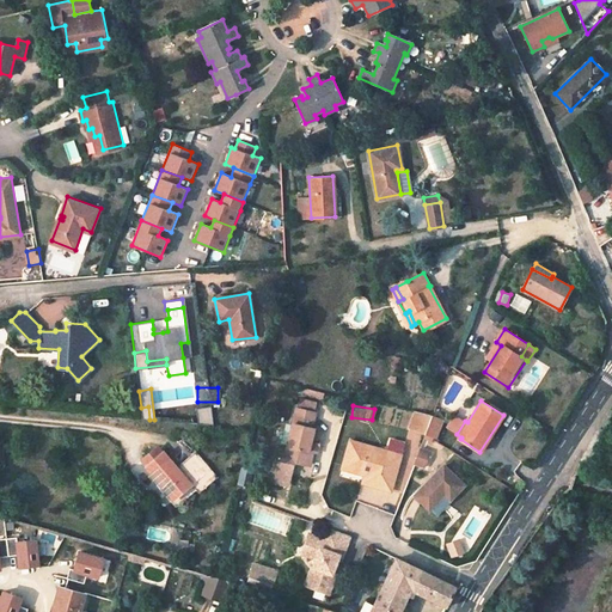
[(213,422),(212,407),(196,409),(199,423),(213,422)]
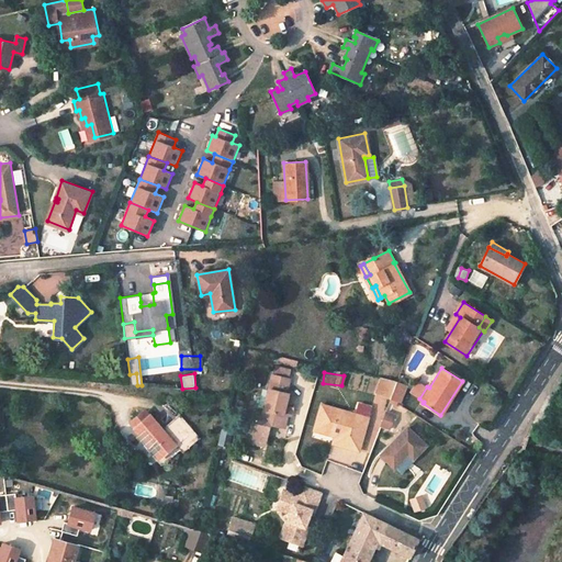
[(262,413),(247,409),(243,429),(266,435),(269,423),(283,427),(287,415),(290,416),(295,398),(291,394),(288,393),(285,392),(289,379),(272,374),(262,413)]
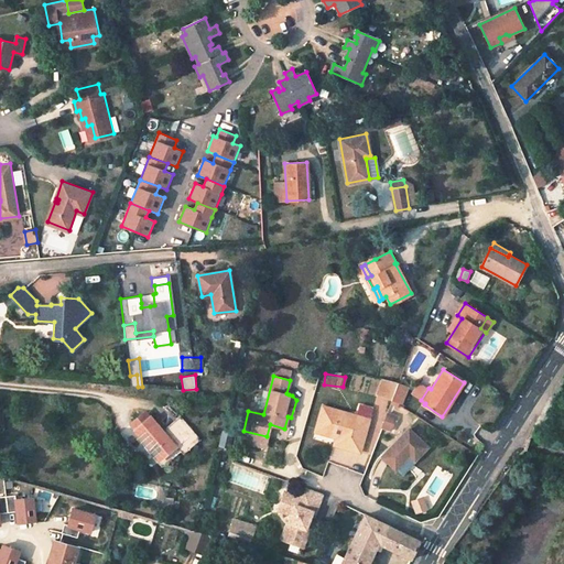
[(380,377),(375,394),(402,404),(408,387),(380,377)]
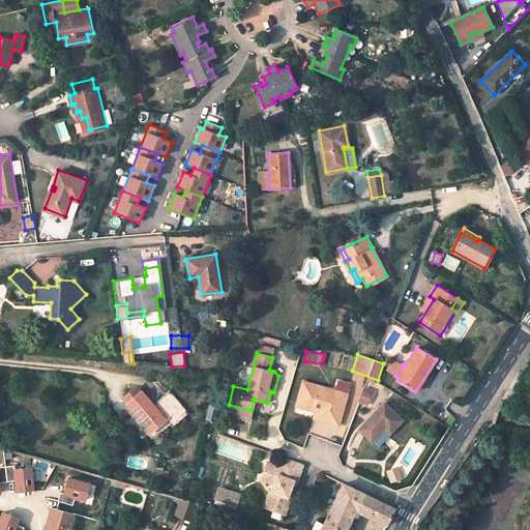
[(329,389),(302,381),(296,403),(322,410),(319,419),(337,425),(346,396),(328,390),(329,389)]
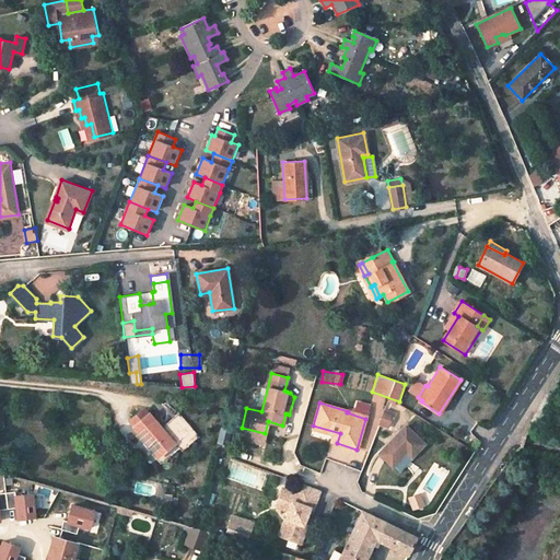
[(377,423),(388,428),(394,411),(383,408),(377,423)]
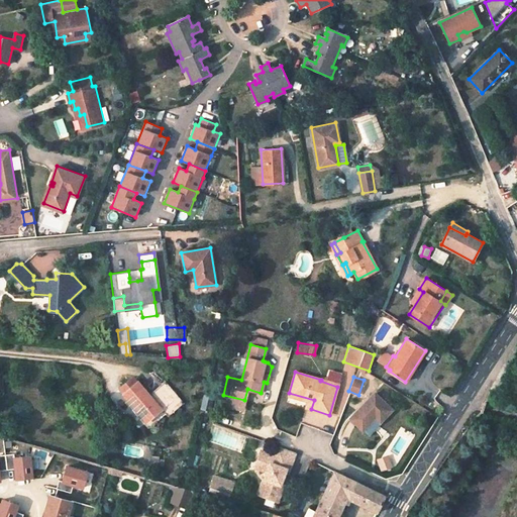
[(136,407),(148,420),(162,408),(166,413),(169,416),(185,402),(167,381),(153,392),(150,395),(144,388),(138,381),(123,394),(134,408),(136,407)]
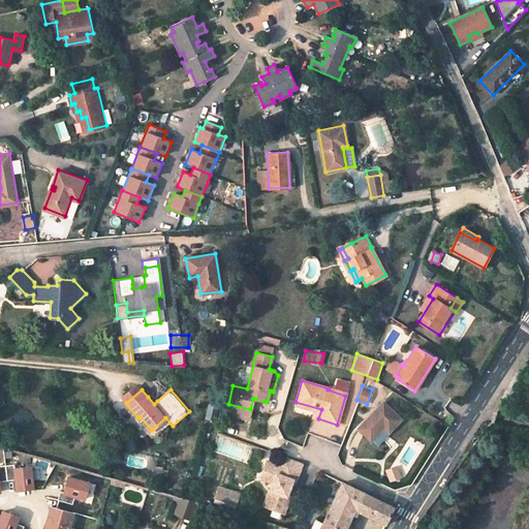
[(148,397),(154,404),(157,401),(151,395),(148,397)]
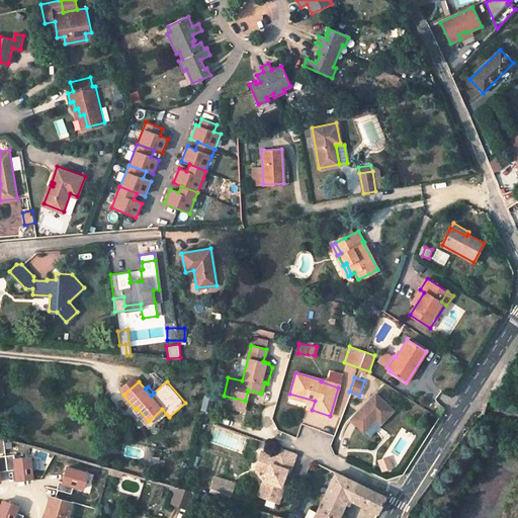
[(315,401),(289,394),(288,397),(308,403),(306,409),(312,410),(315,401)]
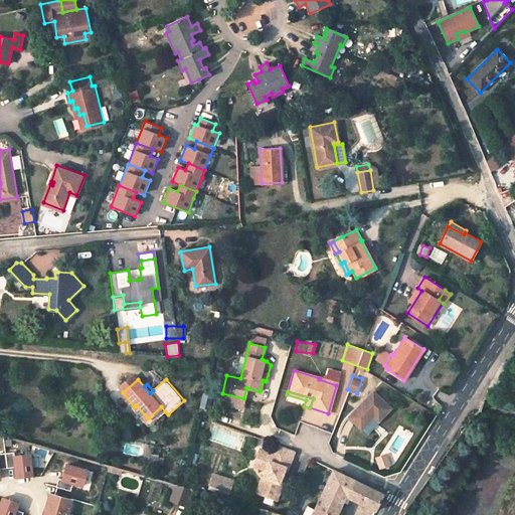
[(391,407),(373,391),(349,416),(362,428),(375,415),(379,419),(391,407)]
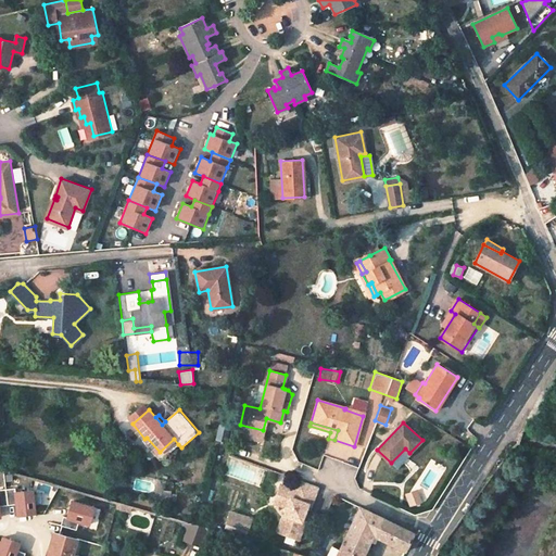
[(144,439),(158,453),(160,452),(147,438),(144,439)]
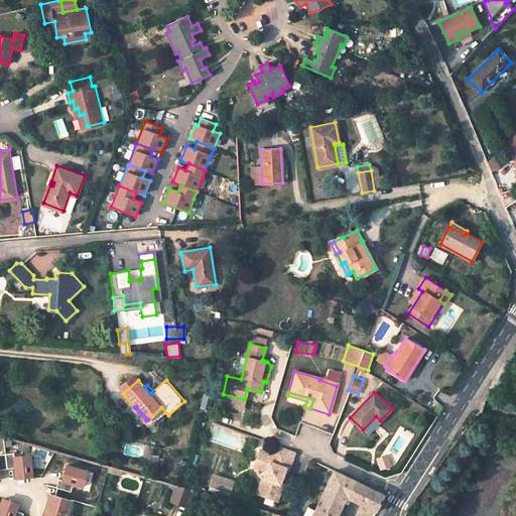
[(148,427),(165,412),(161,407),(148,419),(146,420),(144,422),(148,427)]
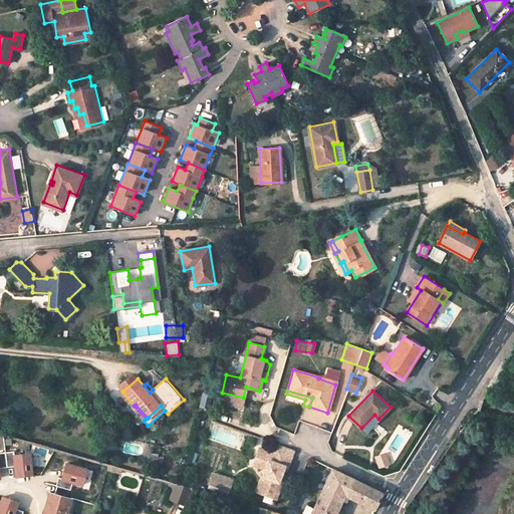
[(286,474),(295,450),(290,448),(275,443),(272,452),(260,448),(254,465),(266,469),(264,476),(268,478),(263,493),(278,498),(283,482),(280,481),(283,473),(286,474)]
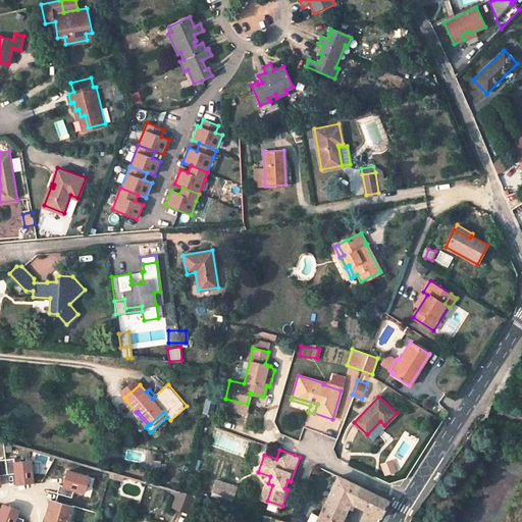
[(7,474),(14,473),(15,484),(34,481),(32,458),(14,460),(14,458),(5,459),(7,474)]
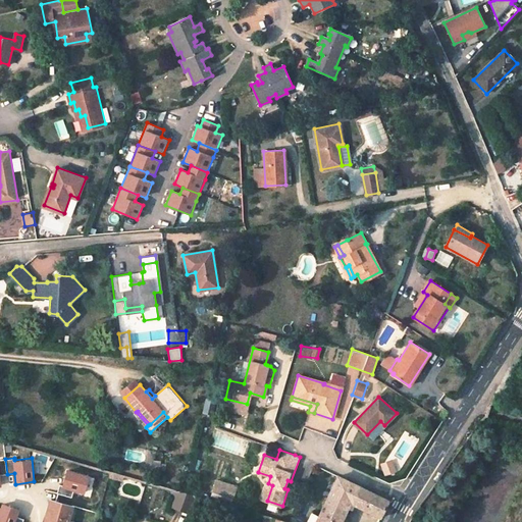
[(153,460),(152,474),(159,474),(160,460),(153,460)]
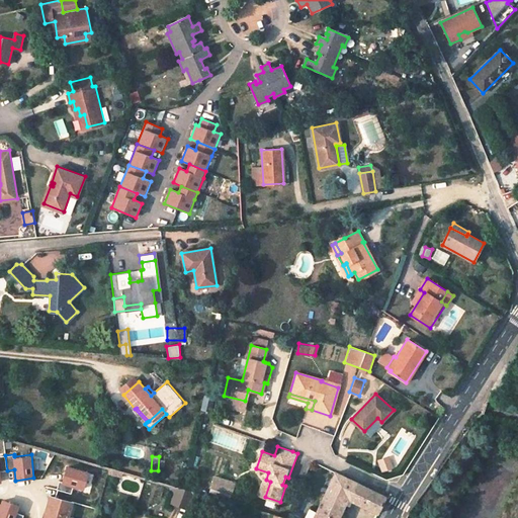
[(383,457),(376,459),(379,471),(386,469),(383,457)]
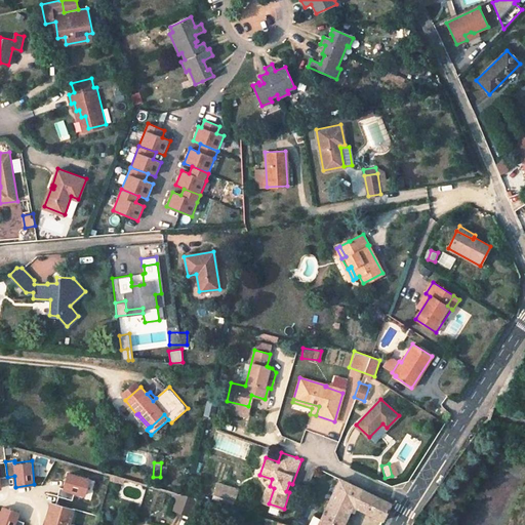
[(90,478),(68,471),(63,489),(85,496),(90,478)]
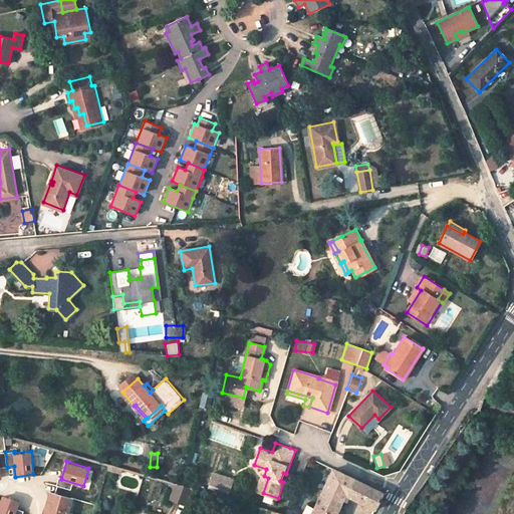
[(335,513),(344,495),(374,509),(382,492),(332,468),(310,513),(335,513)]
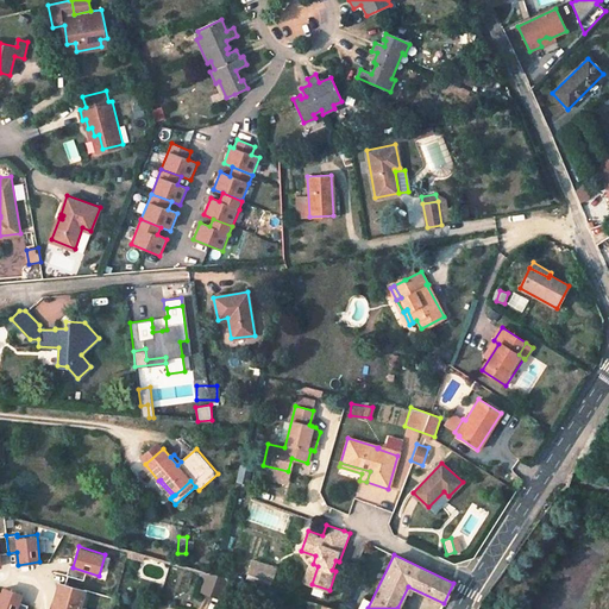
[(267,566),(253,563),(251,569),(264,573),(267,566)]
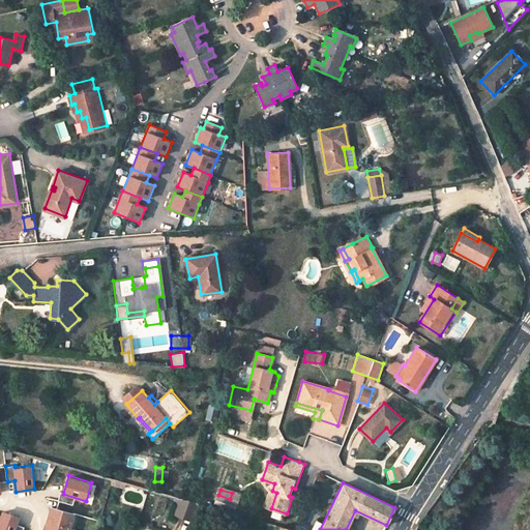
[(271,508),(276,493),(272,491),(266,506),(271,508)]
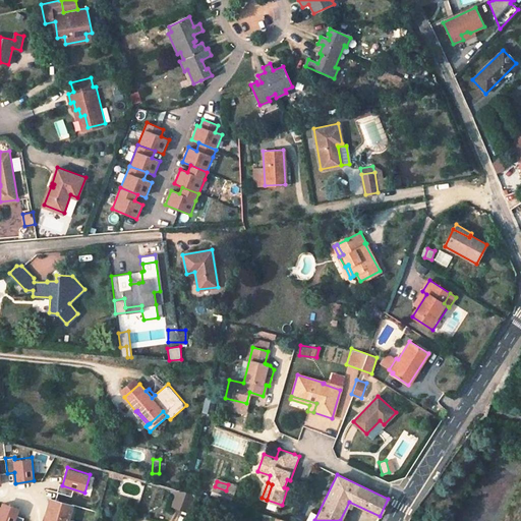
[(178,489),(172,507),(187,513),(193,495),(178,489)]
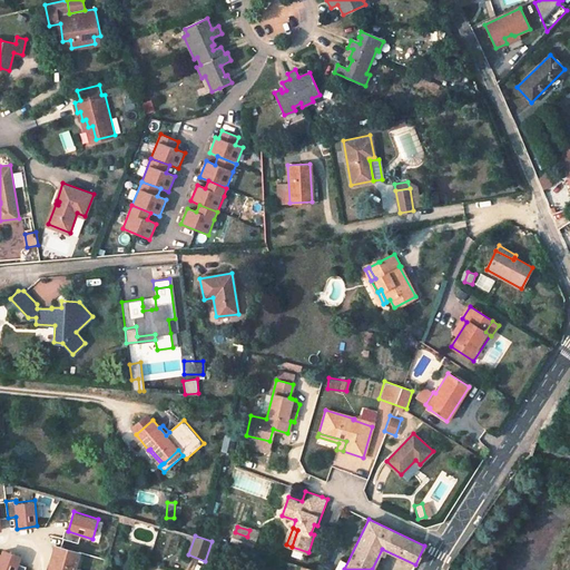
[(75,569),(80,553),(56,547),(50,566),(53,567),(52,569),(75,569)]
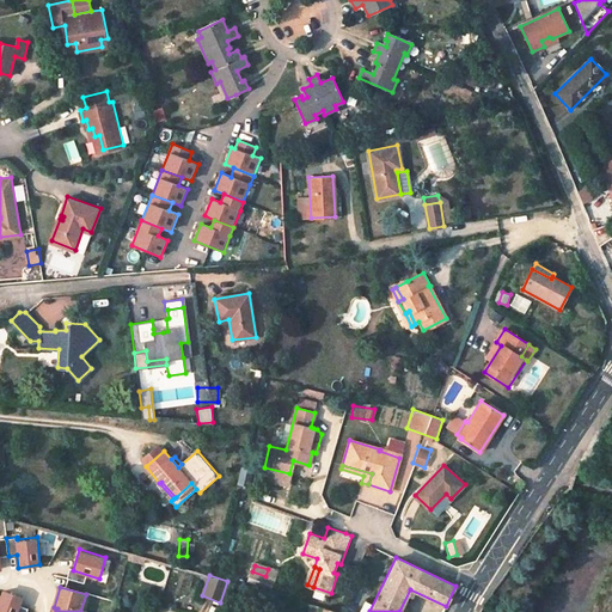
[(0,611),(26,611),(28,609),(20,606),(23,597),(2,589),(0,593),(0,611)]
